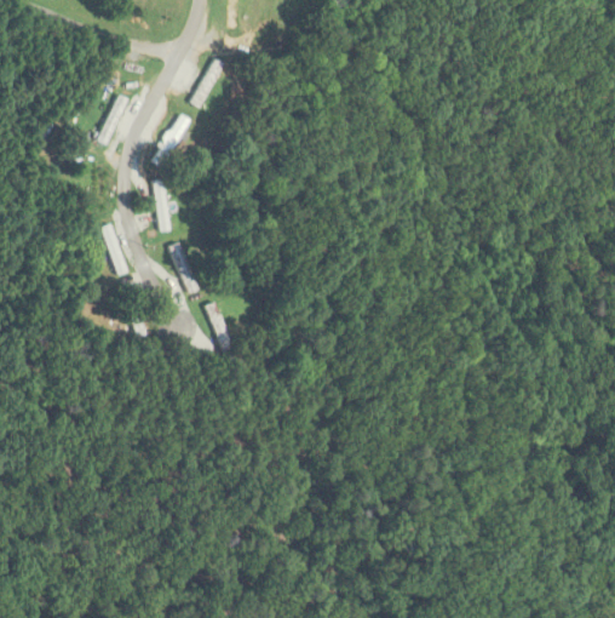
[(189,102),(200,108),(224,63),(213,57),(189,102)]
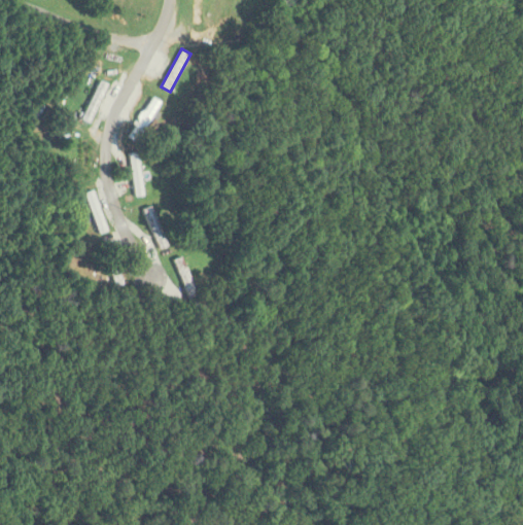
[(89,123),(110,85),(101,80),(80,118),(89,123)]
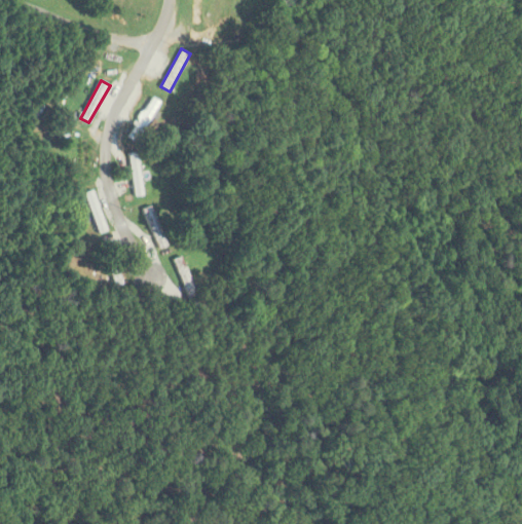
[(161,102),(154,97),(128,135),(136,140),(161,102)]
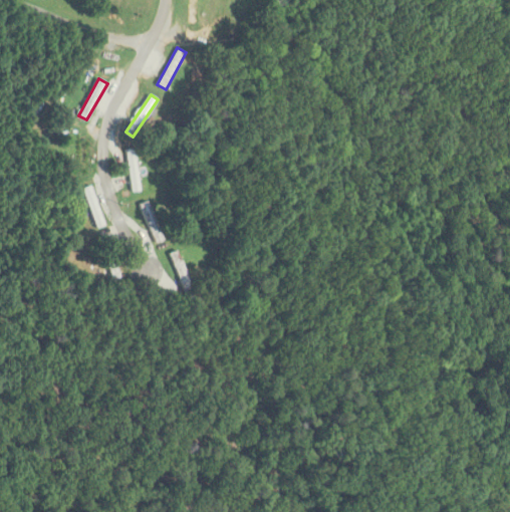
[(128,149),(131,191),(140,190),(137,149),(128,149)]
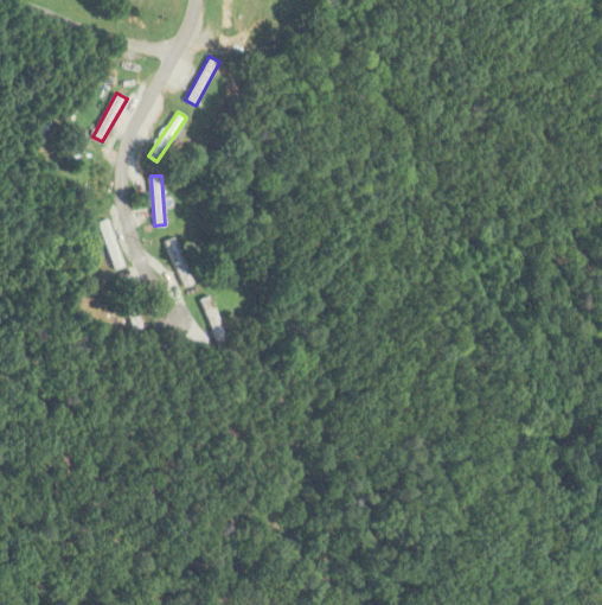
[(100,221),(113,268),(122,266),(109,218),(100,221)]
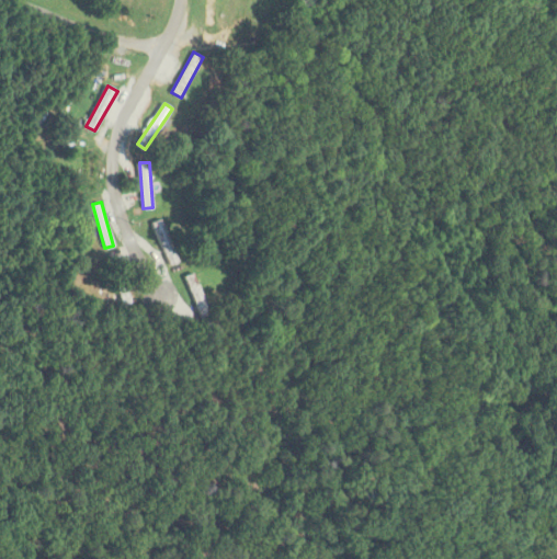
[(110,261),(122,305),(132,303),(120,259),(110,261)]
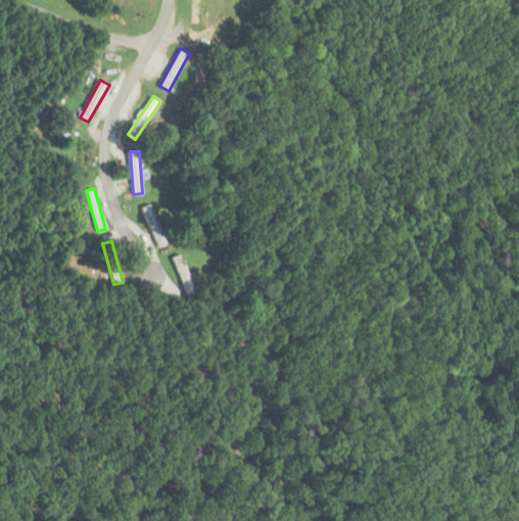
[(172,257),(191,300),(199,296),(180,254),(172,257)]
